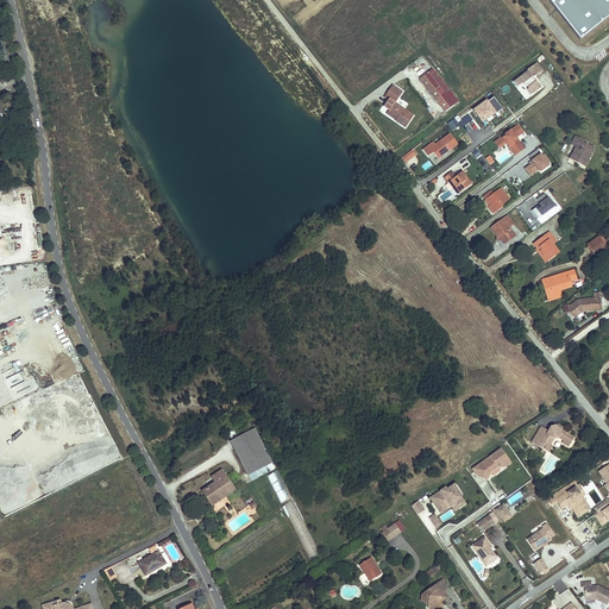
[(608,0),(547,0),(581,41),(608,17),(608,0)]
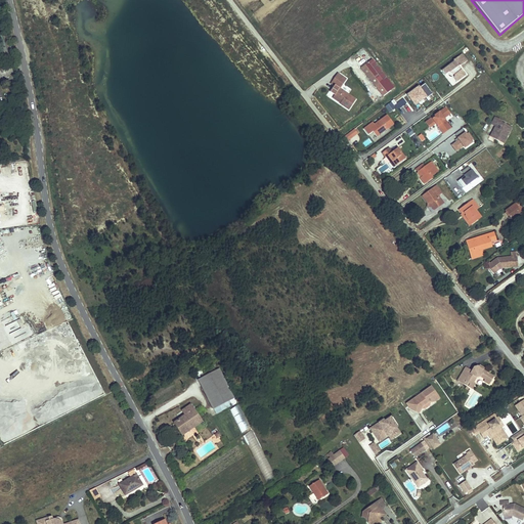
[(460,67),(459,67),(461,64),(461,66),(467,60),(462,52),(453,59),(454,61),(442,72),(445,76),(448,73),(454,75),(453,77),(456,81),(466,75),(460,67)]
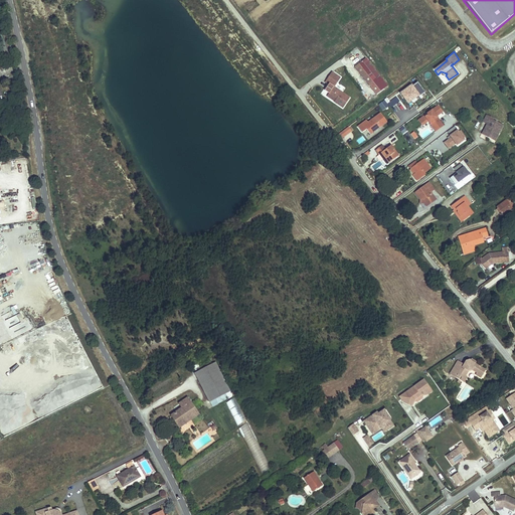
[(379,75),(365,58),(361,61),(375,78),(379,75)]
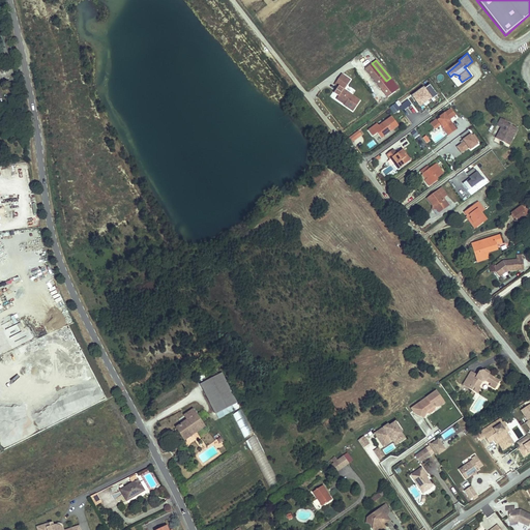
[(386,81),(372,63),(364,68),(387,97),(399,89),(390,78),(386,81)]
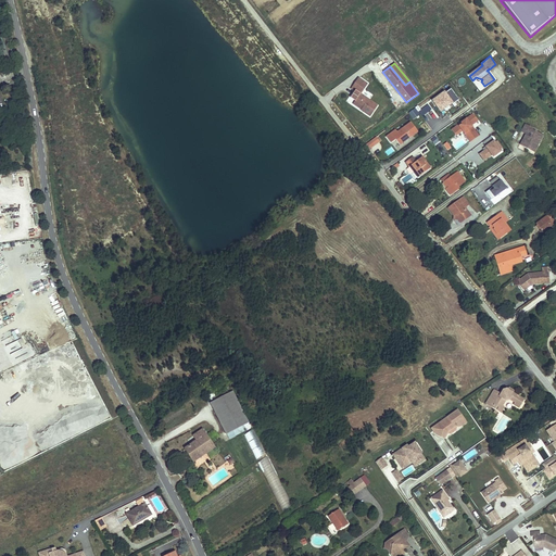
[(366,84),(357,78),(355,81),(364,88),(366,84)]
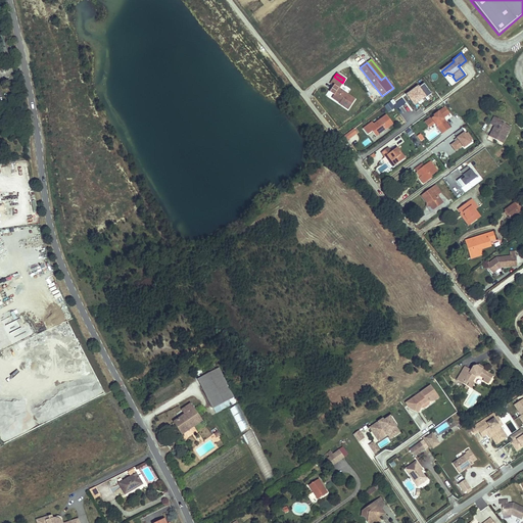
[(342,83),(334,77),(330,84),(333,86),(329,92),(333,95),(331,97),(338,102),(338,101),(340,102),(339,103),(347,109),(353,99),(338,89),(342,83)]
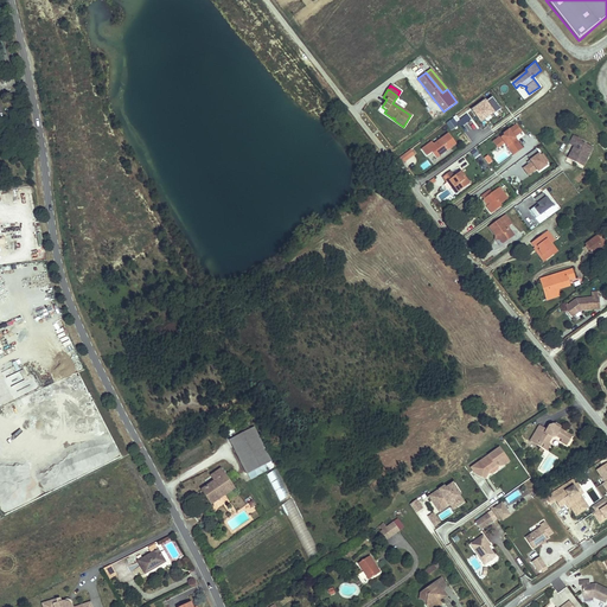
[(479,122),(499,109),(491,95),(470,108),(479,122)]
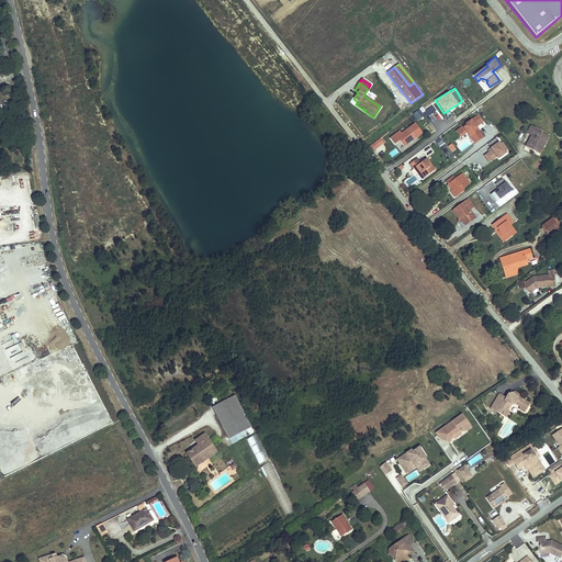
[(418,109),(412,114),(417,121),(424,115),(418,109)]
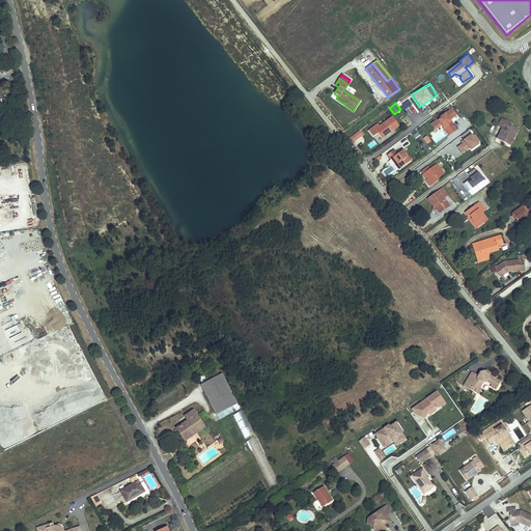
[(456,115),(452,109),(447,112),(452,118),(456,115)]
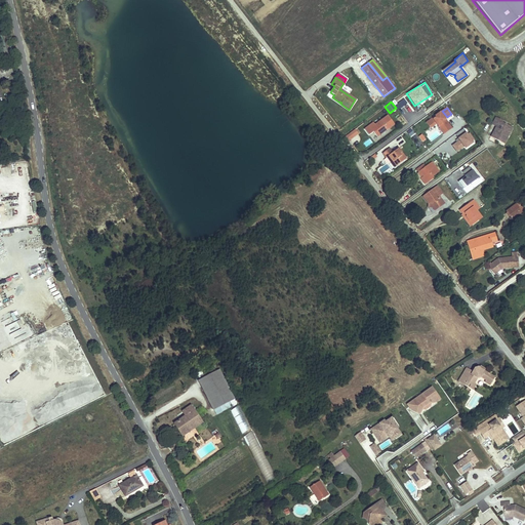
[(431,120),(427,123),(431,128),(437,124),(444,134),(452,128),(445,119),(447,117),(442,111),(436,116),(436,117),(432,121),(431,120)]
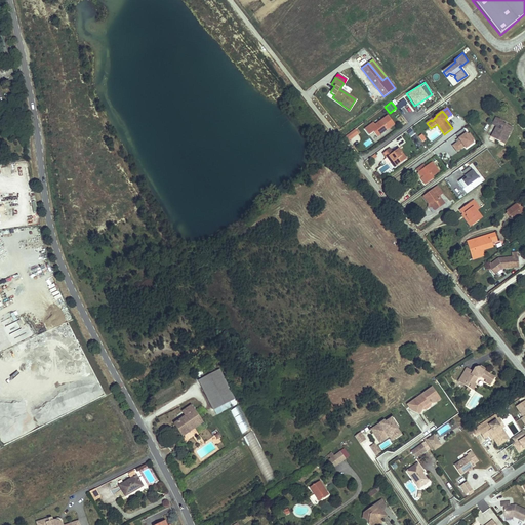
[(377,138),(395,125),(387,116),(374,125),(372,123),(363,129),(368,135),(372,132),(377,138)]
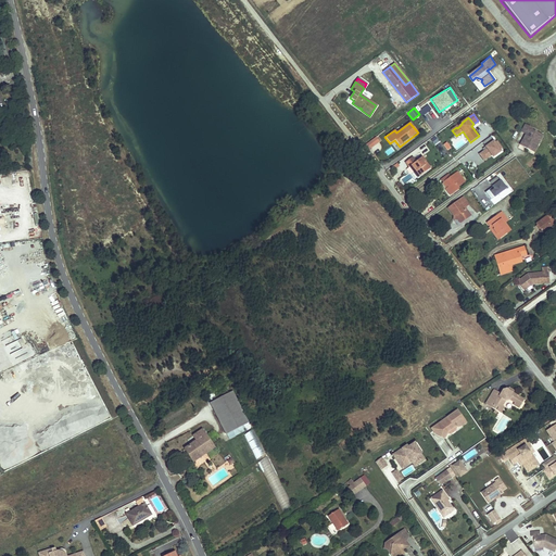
[(527,148),(534,151),(543,135),(531,129),(529,128),(530,126),(525,124),(521,131),(526,134),(521,143),(528,147),(527,148)]
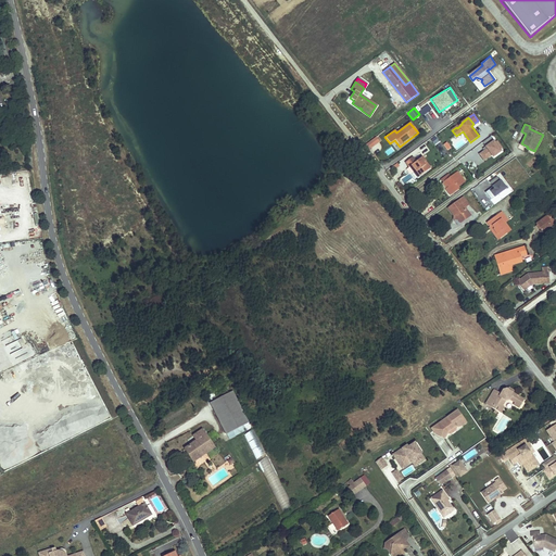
[(434,136),(430,139),(434,146),(439,141),(434,136)]
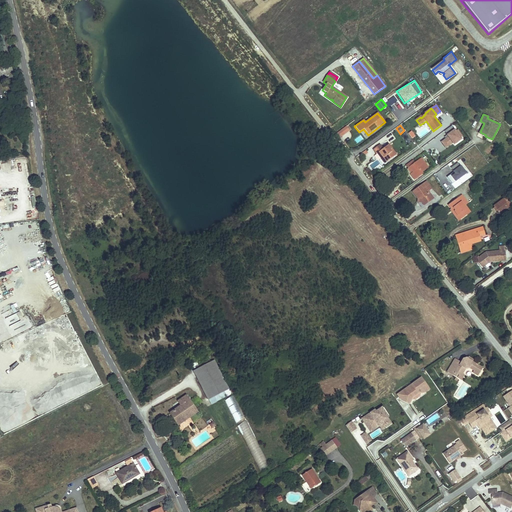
[(461,135),(457,130),(455,131),(451,125),(444,131),(446,134),(448,136),(445,138),(441,141),(445,147),(461,135)]
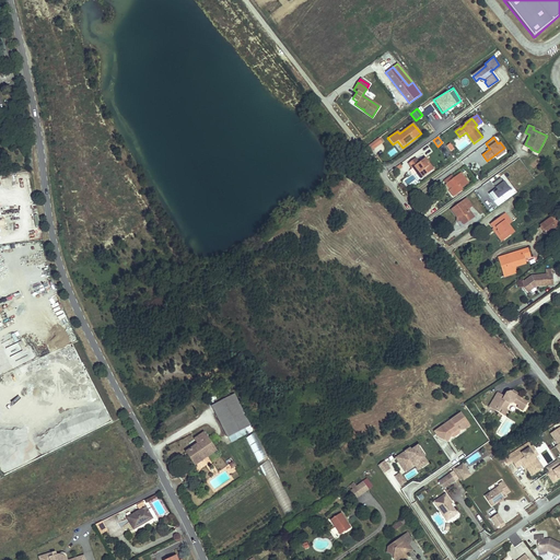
[(372,150),(381,143),(377,138),(368,146),(372,150)]
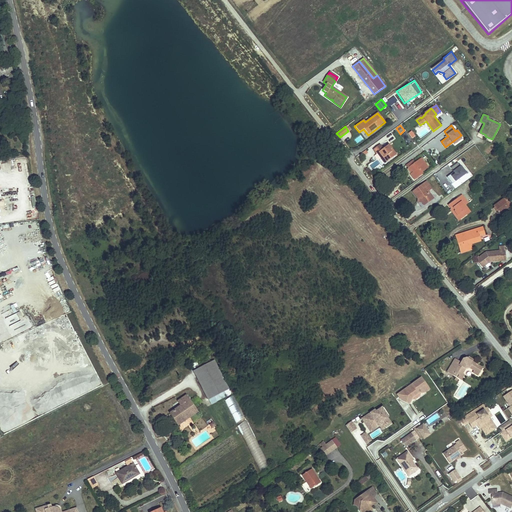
[(385,164),(397,156),(389,145),(383,150),(380,146),(374,150),(377,154),(379,153),(383,159),(382,159),(385,164)]
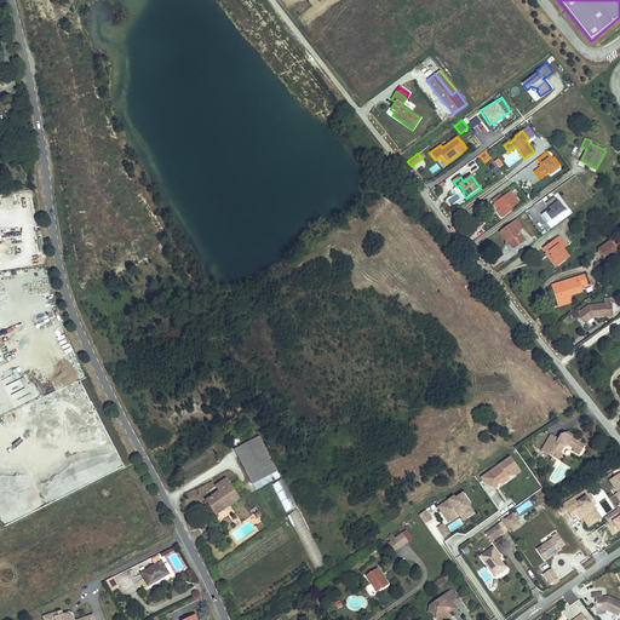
[(500,208),(498,210),(495,211),(500,217),(511,210),(510,208),(517,202),(511,194),(503,200),(499,194),(491,201),(493,204),(494,204),(495,202),(500,208)]
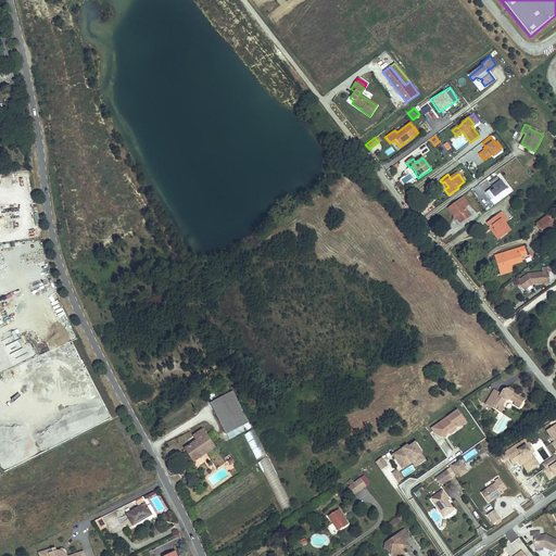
[(484,191),(490,199),(505,188),(496,176),(489,181),(494,189),(491,190),(490,188),(484,191)]
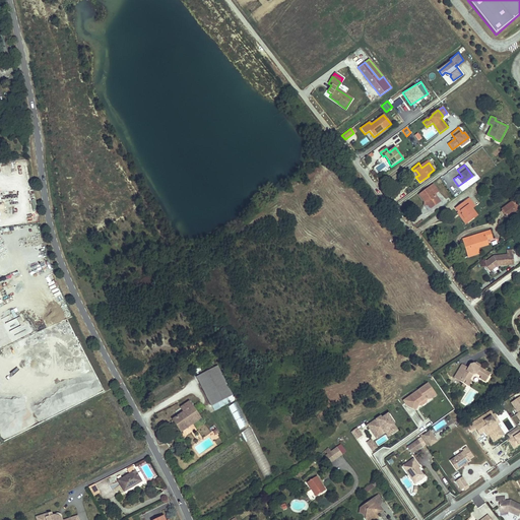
[(418,194),(424,201),(425,200),(429,205),(431,208),(439,202),(433,194),(437,191),(432,184),(418,194)]
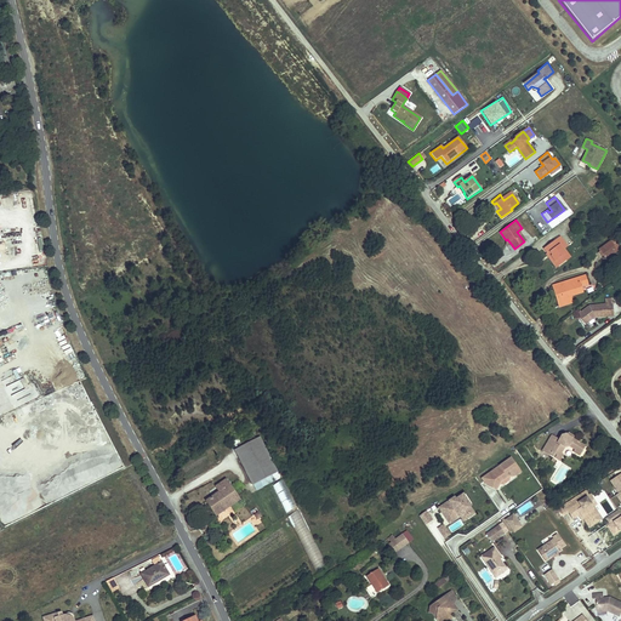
[(552,254),(559,263),(567,257),(563,252),(565,251),(563,248),(564,246),(568,244),(560,235),(556,239),(557,239),(553,243),(552,241),(545,246),(548,251),(551,249),(553,252),(552,254)]
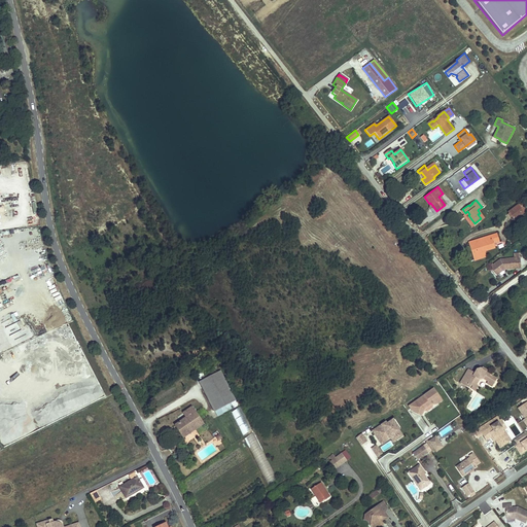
[(514,218),(523,212),(517,205),(508,211),(514,218)]
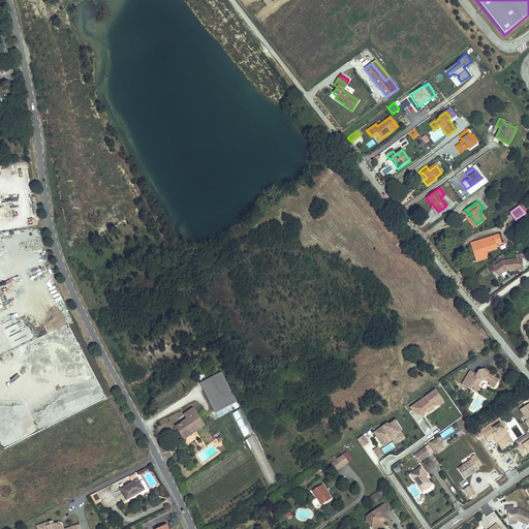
[(466,215),(473,225),(476,224),(470,216),(471,215),(469,212),(467,214),(466,215)]
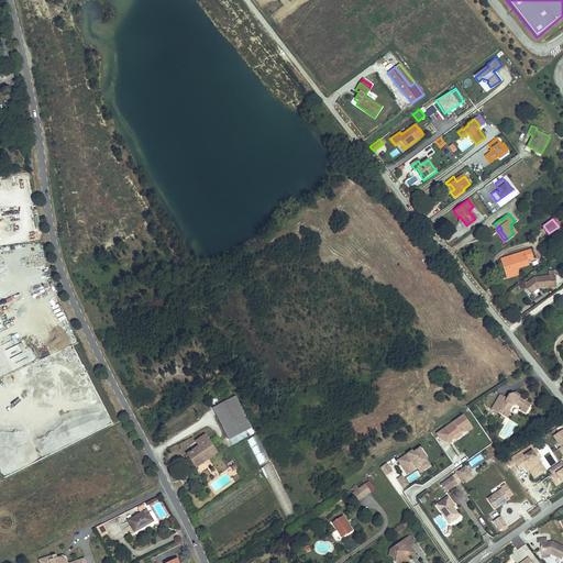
[(452,233),(444,239),(449,244),(456,238),(452,233)]
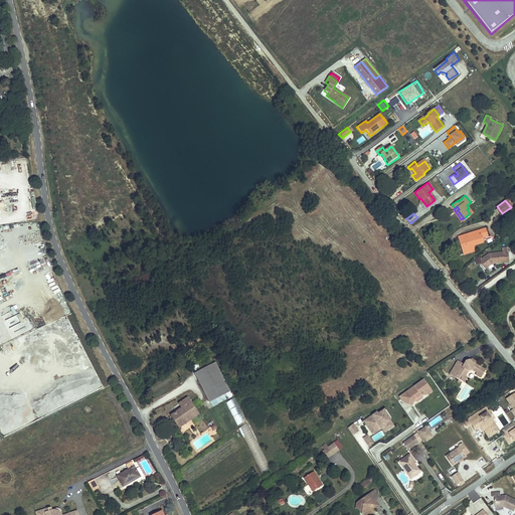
[(485,228),(458,237),(463,252),(473,249),(471,243),(482,240),(481,237),(487,235),(485,228)]
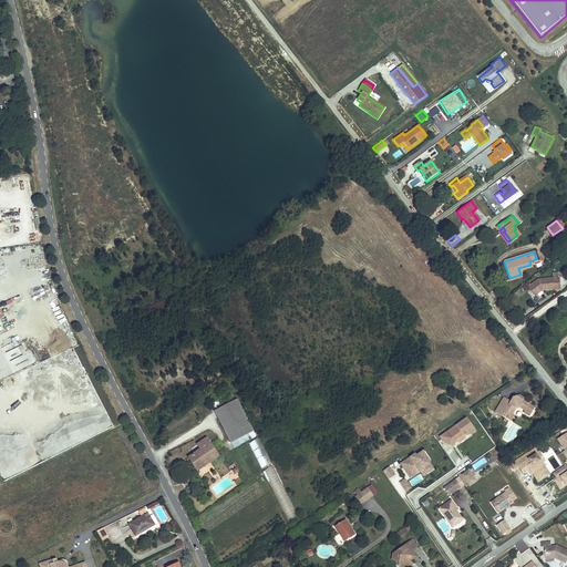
[(518,268),(521,275),(509,278),(511,280),(524,277),(522,270),(532,267),(531,265),(518,268)]
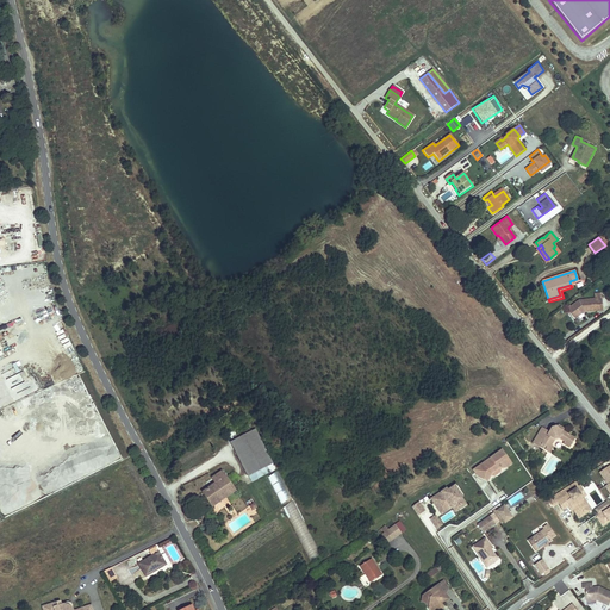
[(580,300),(572,306),(579,316),(584,312),(596,311),(603,310),(603,296),(595,297),(596,299),(580,300)]
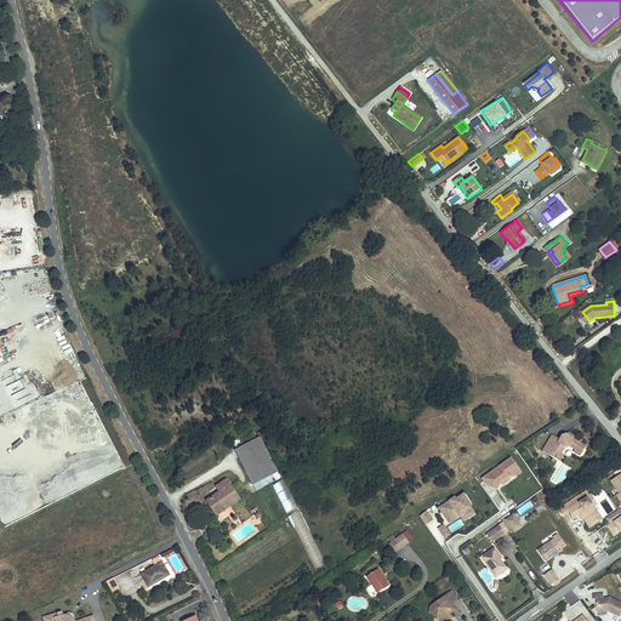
[(582,312),(580,314),(587,324),(590,322),(582,312)]
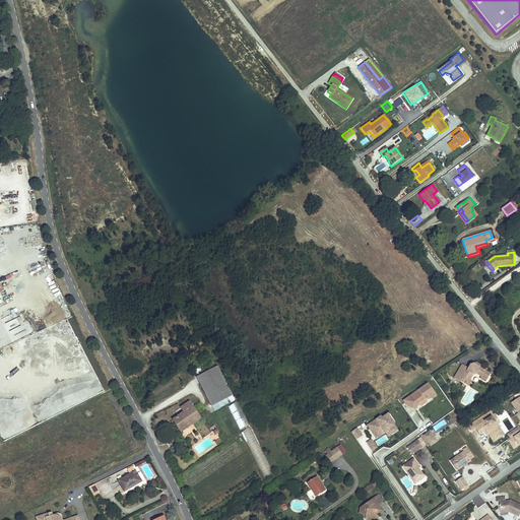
[(454,379),(467,387),(470,383),(469,382),(472,375),(477,376),(482,378),(481,380),(485,382),(490,375),(479,369),(480,368),(475,365),(474,367),(473,366),(470,367),(467,371),(461,367),(454,379)]
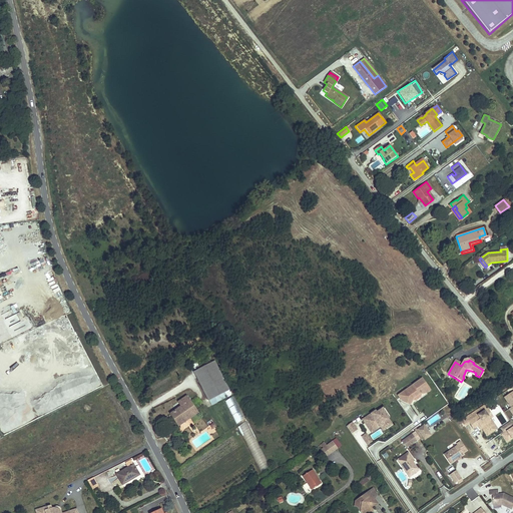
[(229,389),(214,361),(194,371),(209,400),(229,389)]
